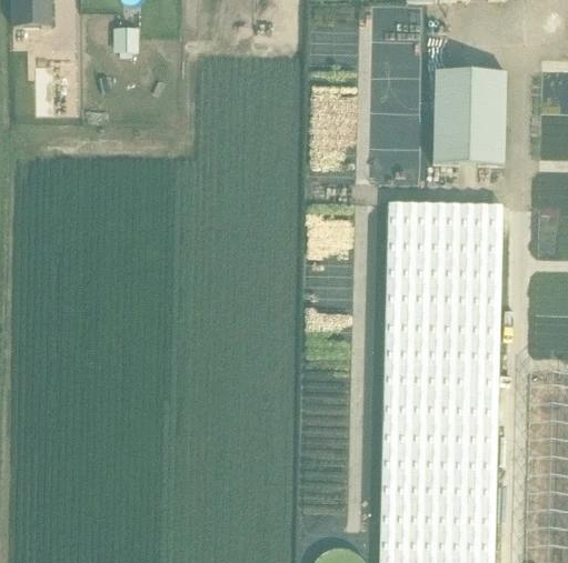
[(13,0),(15,26),(50,24),(49,0),(13,0)]
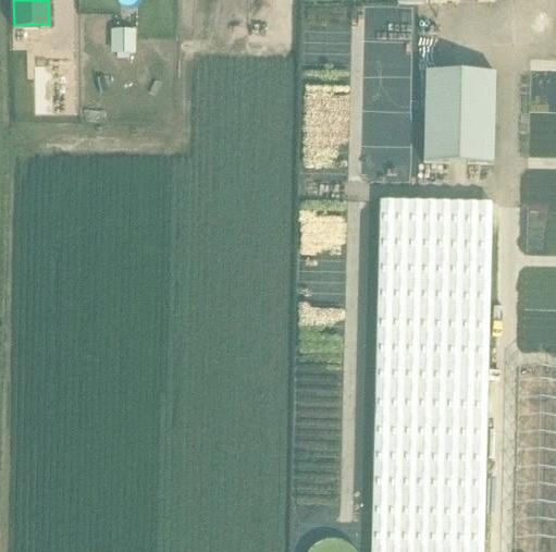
[(76,37),(15,37),(15,103),(75,105),(76,37)]
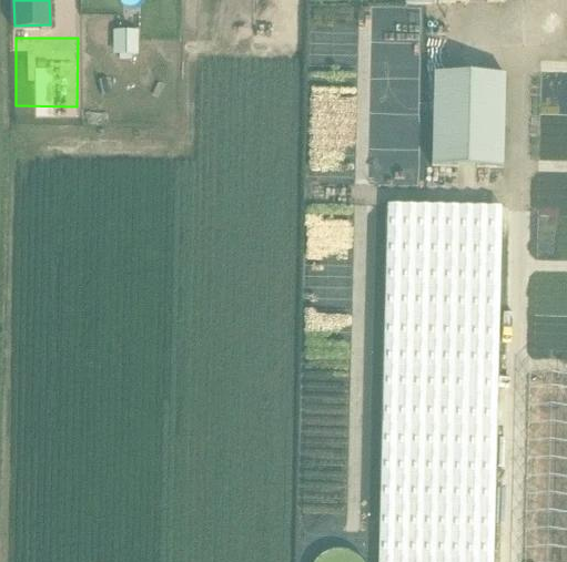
[(434,69),(432,162),(504,163),(505,71),(434,69)]
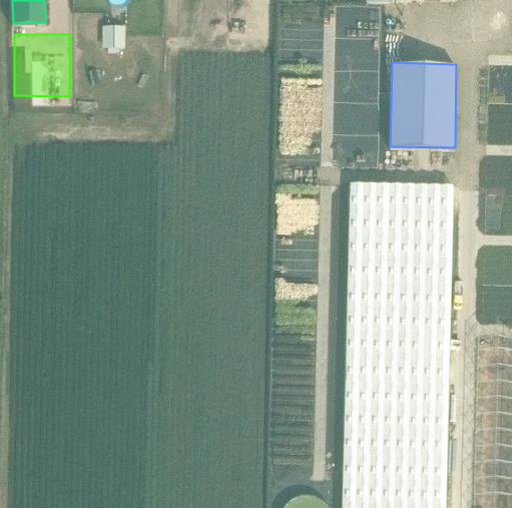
[(342,507),(445,507),(453,183),(350,181),(345,401),(342,507)]
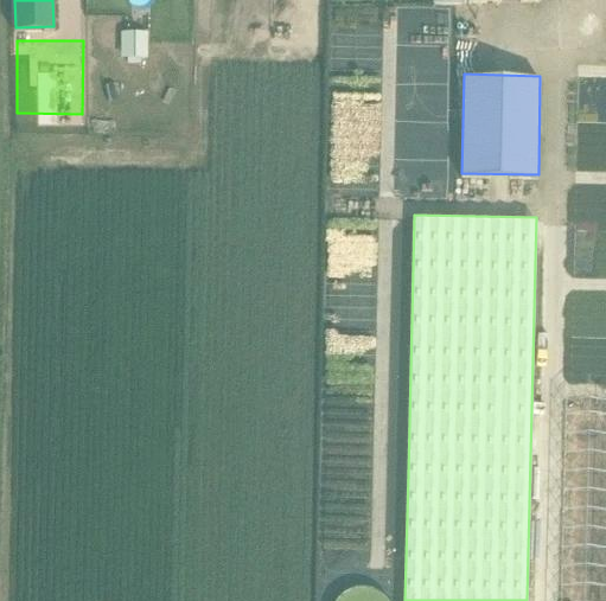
[(605,369),(567,368),(561,600),(605,600),(605,369)]
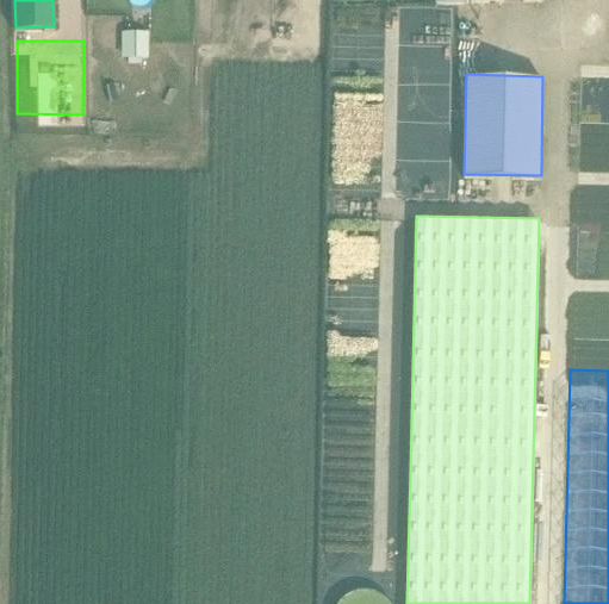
[(397,603),(396,599),(391,593),(389,592),(386,590),(384,589),(377,585),(374,584),(365,583),(355,584),(352,585),(346,589),(343,590),(339,593),(336,596),(334,599),(333,602),(330,603),(397,603)]
